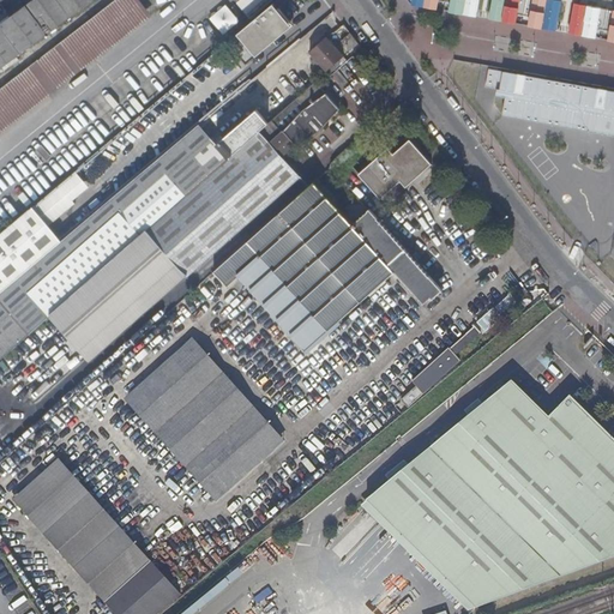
[(139,0),(114,0),(0,89),(0,131),(151,14),(139,0)]
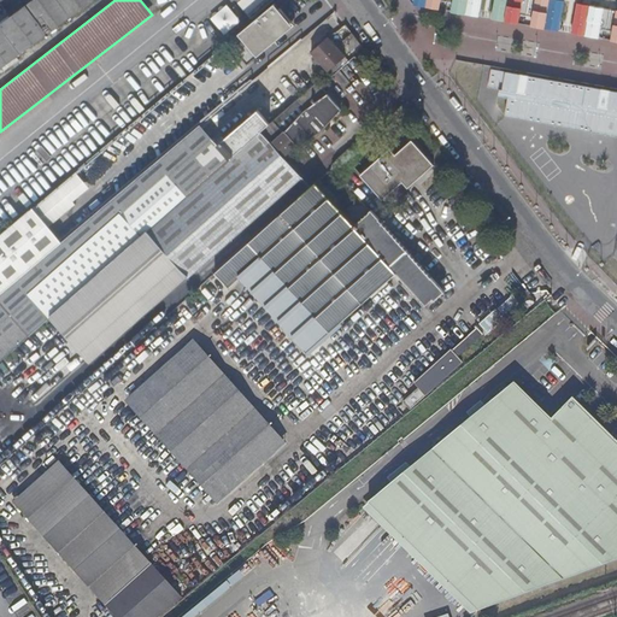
[(33,0),(0,24),(0,76),(19,63),(16,58),(93,0),(33,0)]
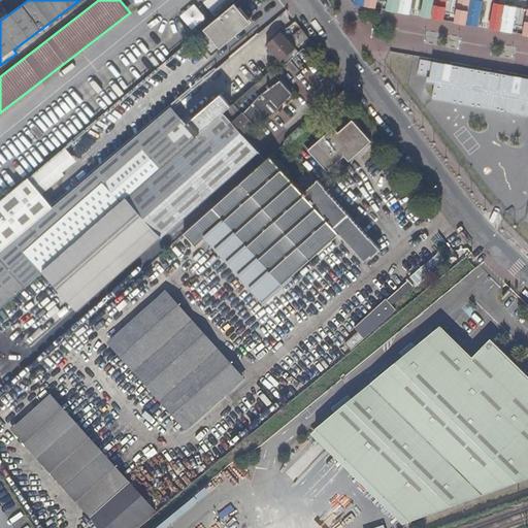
[(216,27),(205,35),(218,50),(252,20),(240,6),(243,4),(239,0),(237,0),(211,23),(216,27)]
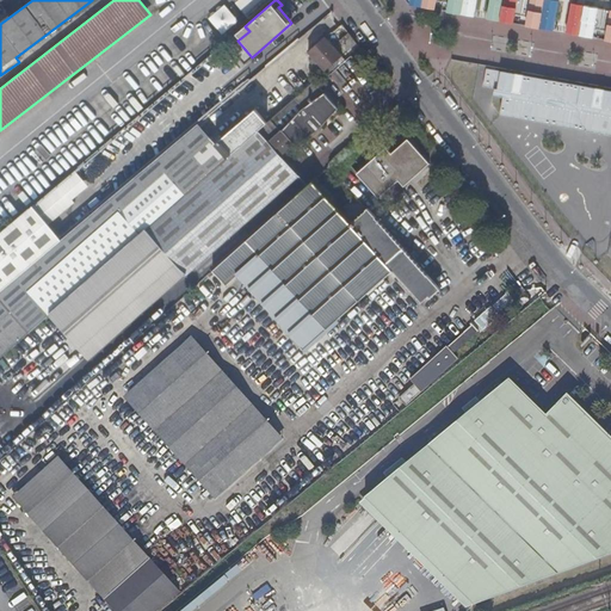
[(437,0),(449,2),(448,11),(474,16),(476,0),(406,0),(411,5),(436,8),(437,0)]
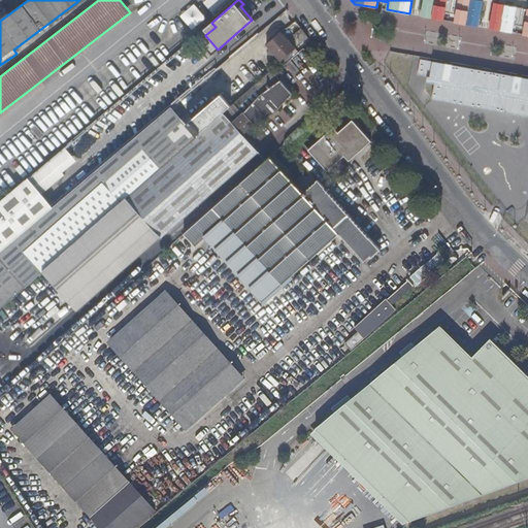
[(479,26),(483,0),(481,0),(423,0),(421,15),(444,20),(446,13),(456,14),(455,22),(479,26)]
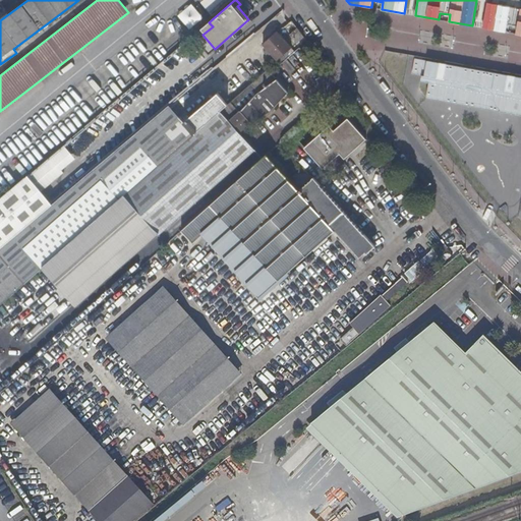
[(506,32),(507,24),(517,26),(516,34),(520,35),(520,8),(487,2),(482,27),(506,32)]
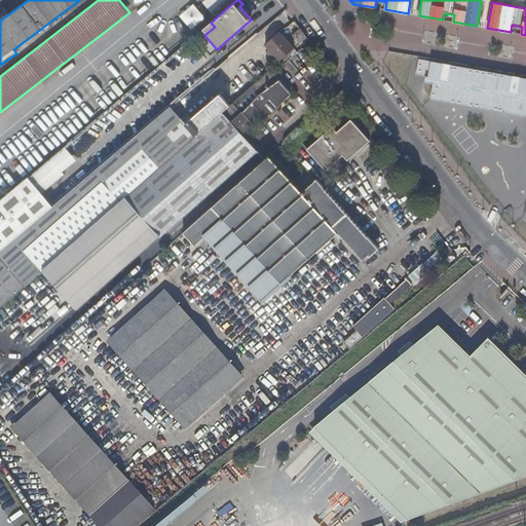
[(300,44),(307,37),(300,28),(292,35),(300,44)]
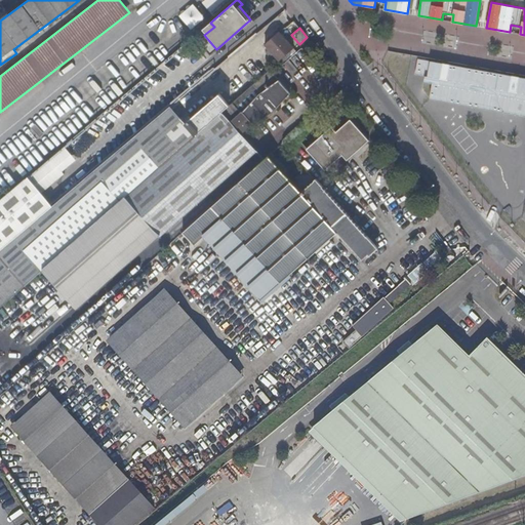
[(266,44),(280,62),(294,48),(279,32),(266,44)]
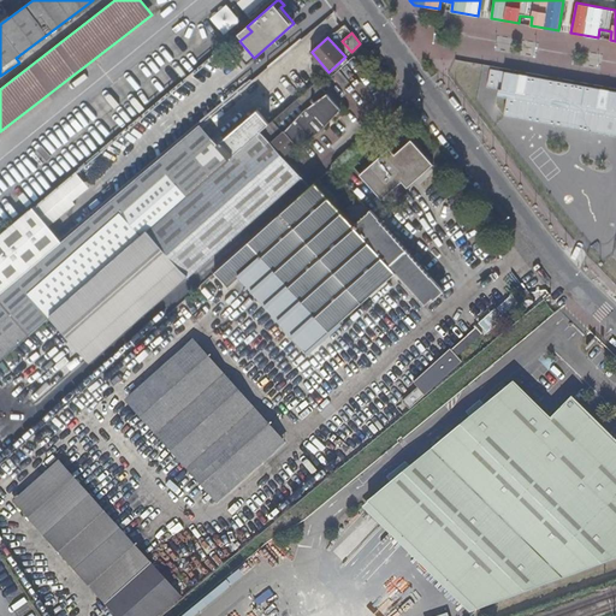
[(183,272),(295,172),(283,160),(341,111),(317,83),(270,124),(229,160),(199,187),(187,197),(147,232),(183,272)]
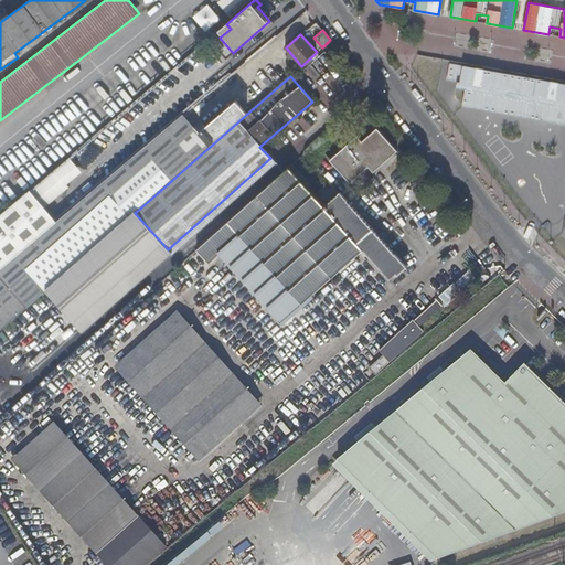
[(371,95),(360,105),(366,114),(377,104),(371,95)]
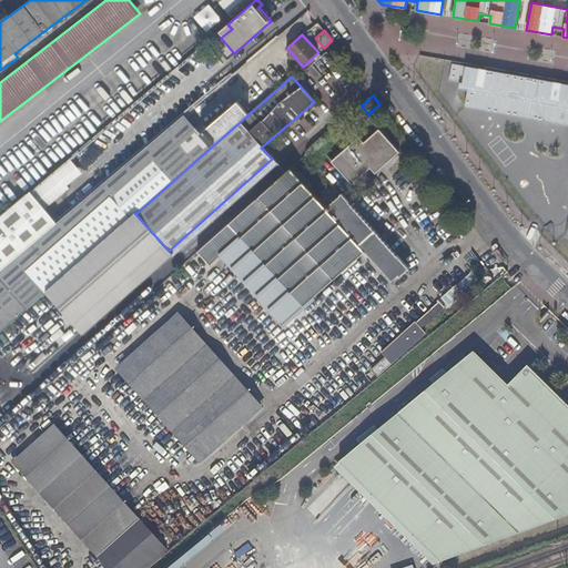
[(236,101),(199,134),(211,148),(249,114),(236,101)]
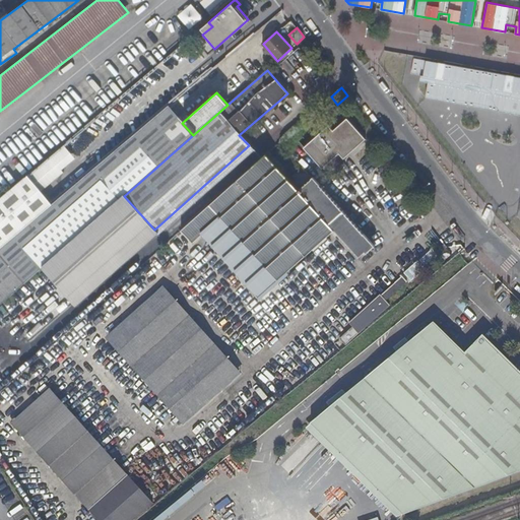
[(59,198),(0,247),(0,252),(27,281),(42,269),(124,196),(157,167),(143,150),(153,142),(168,157),(193,135),(182,123),(168,107),(59,198)]
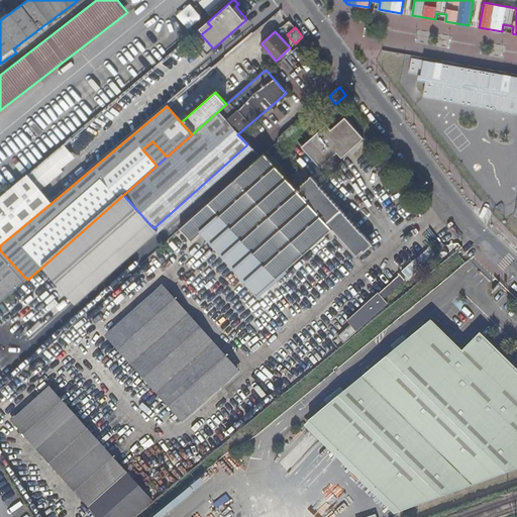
[(326,127),(301,148),(319,171),(344,150),(347,154),(362,142),(344,120),(330,132),(326,127)]
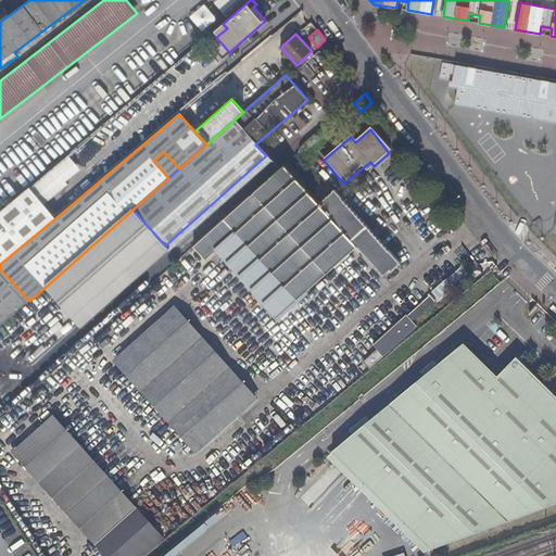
[(153,161),(168,178),(179,168),(164,152),(153,161)]
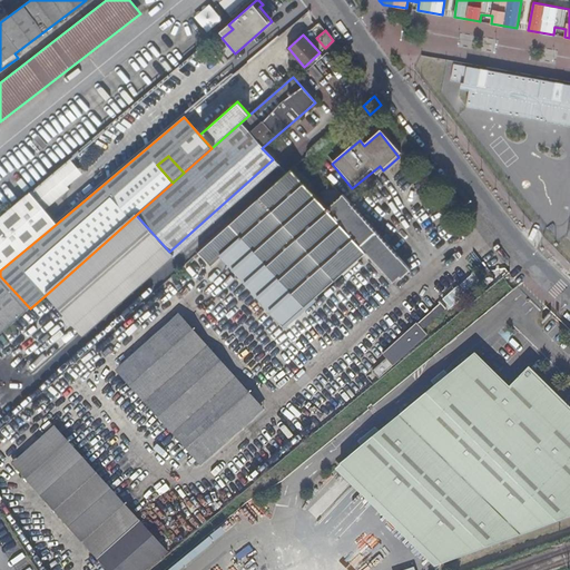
[(277,165),(273,159),(169,252),(173,256),(277,165)]
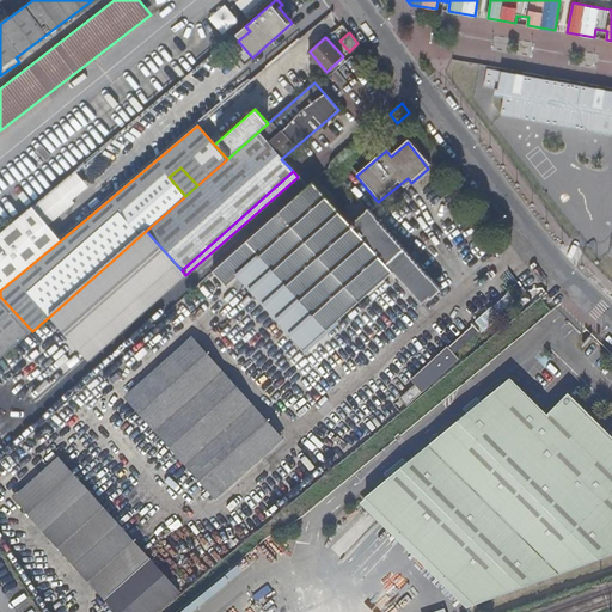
[(69,173),(40,199),(55,216),(85,191),(69,173)]
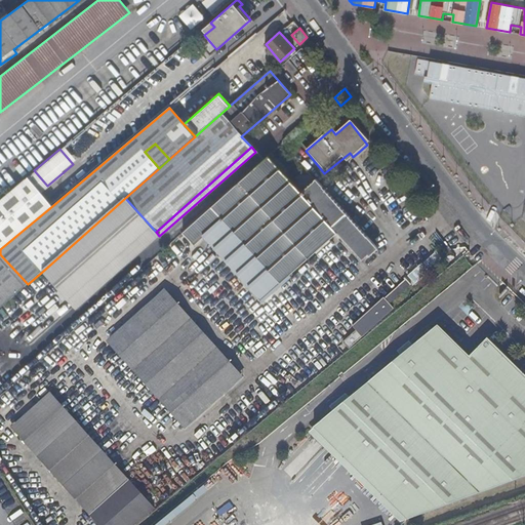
[(260,261),(277,281),(280,284),(337,234),(361,260),(368,254),(369,256),(370,255),(370,254),(375,250),(376,250),(378,249),(316,178),(315,180),(306,169),(291,182),(270,157),(184,234),(195,246),(224,220),(260,261)]
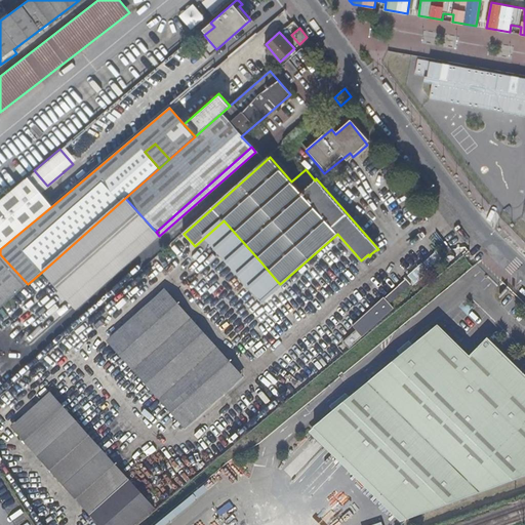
[(0,249),(59,200),(47,186),(34,170),(0,199),(0,249)]
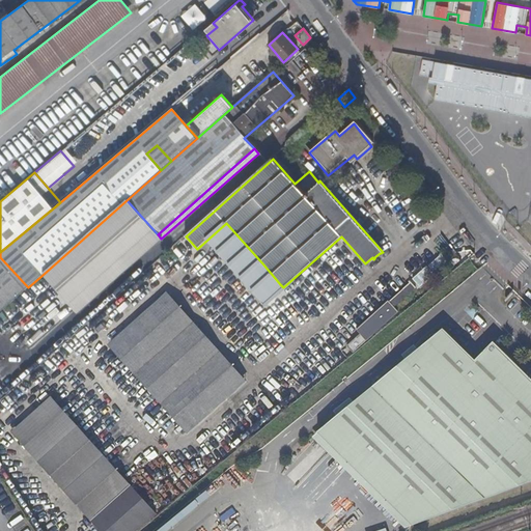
[(43,275),(73,309),(158,234),(127,200),(43,275)]
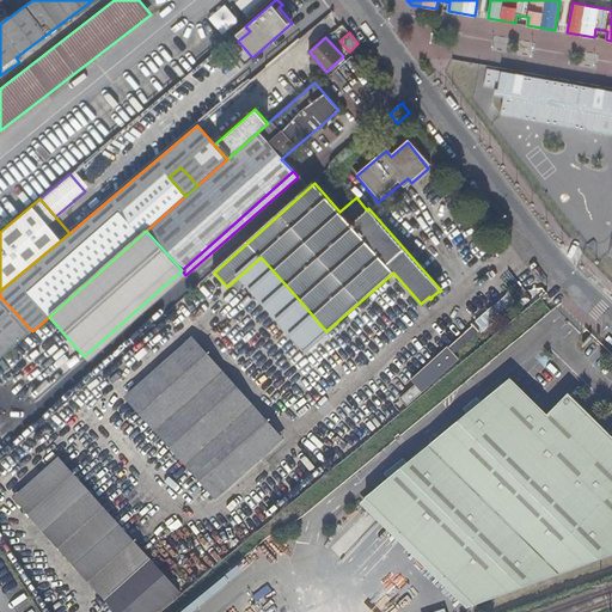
[(182,270),(84,356),(87,360),(185,275),(182,270)]
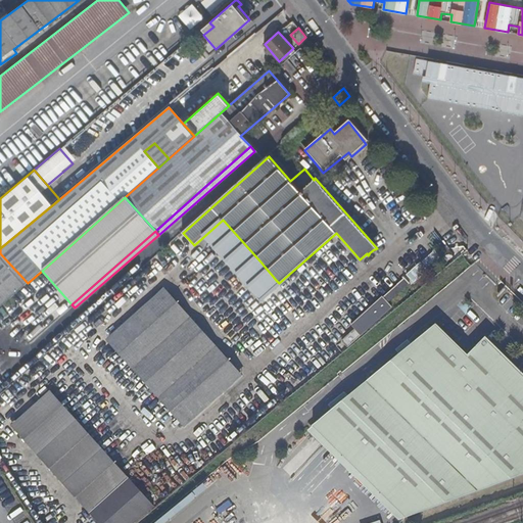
[(434,252),(422,263),(427,269),(439,258),(434,252)]
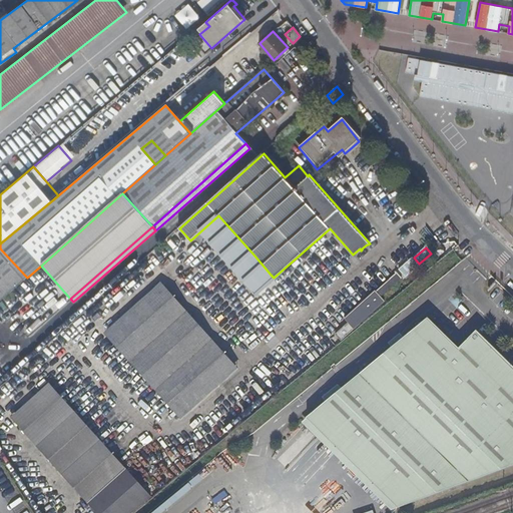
[(0,248),(0,302),(27,278),(0,248)]
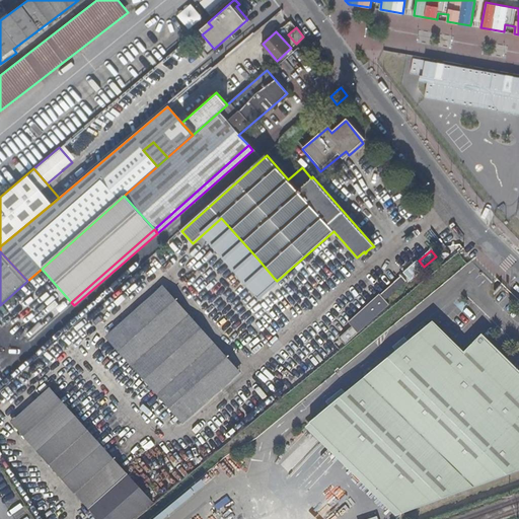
[(264,287),(274,278),(257,258),(247,269),(264,287)]
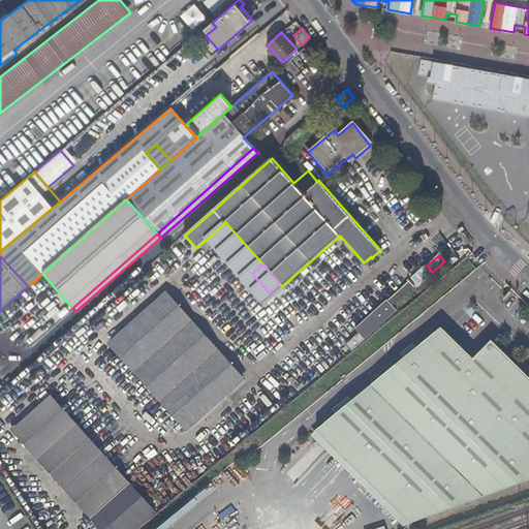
[(359,334),(345,345),(351,352),(397,312),(392,307),(413,288),(407,280),(405,282),(406,283),(400,289),(401,289),(387,302),(386,301),(354,330),(359,334)]
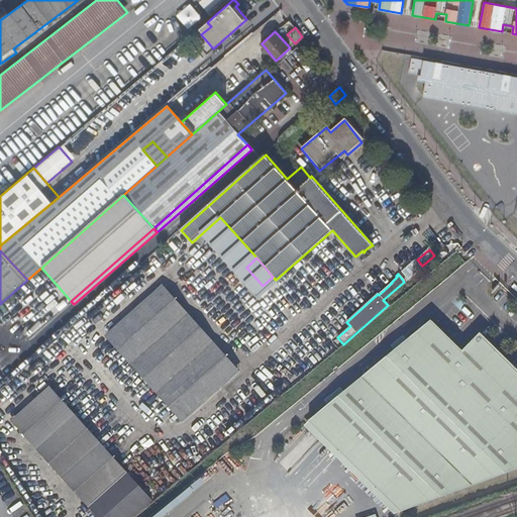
[(161,288),(106,337),(182,422),(237,373),(161,288)]
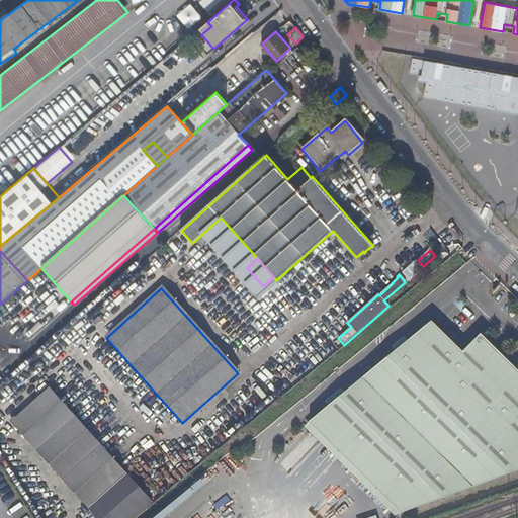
[(309,415),(391,514),(517,464),(517,362),(493,339),(473,338),(465,347),(431,314),(309,415)]
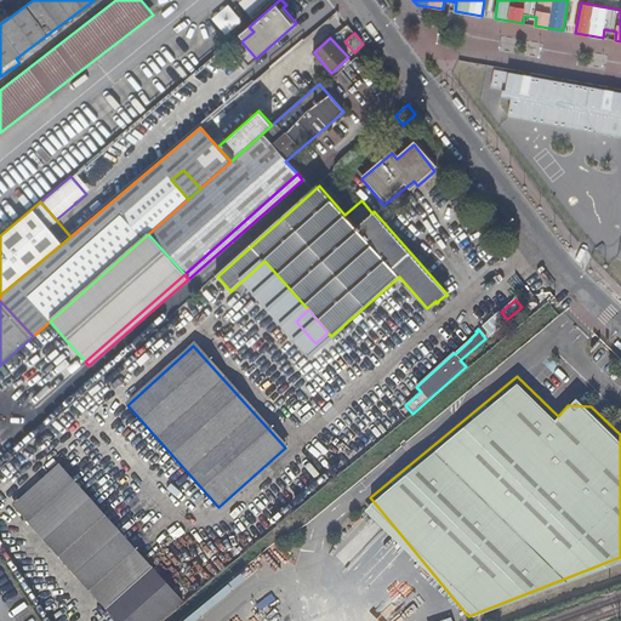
[(15,507),(115,620),(160,620),(181,603),(60,466),(15,507)]
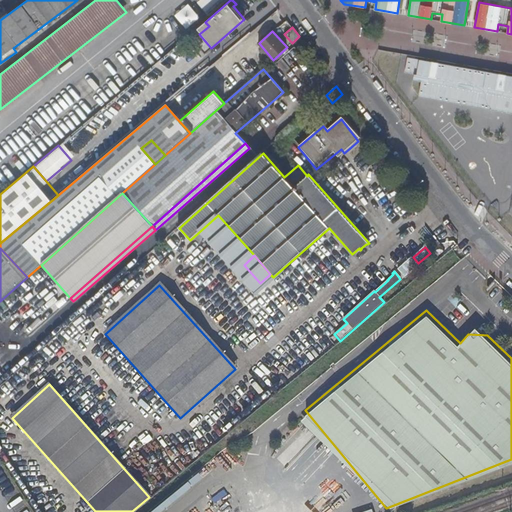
[(158,511),(172,499),(168,495),(149,511),(158,511)]
